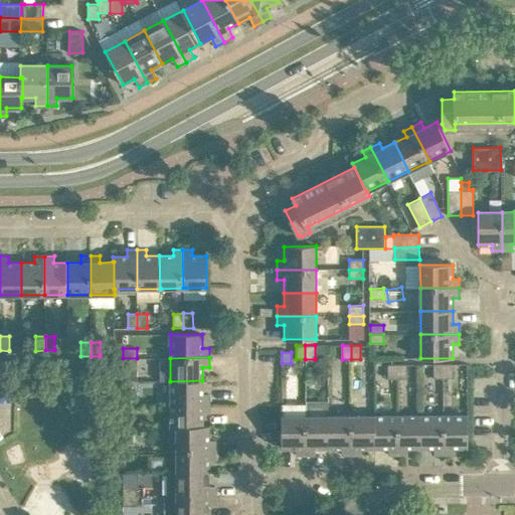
[(123,367),(137,367),(137,358),(123,358),(123,367)]
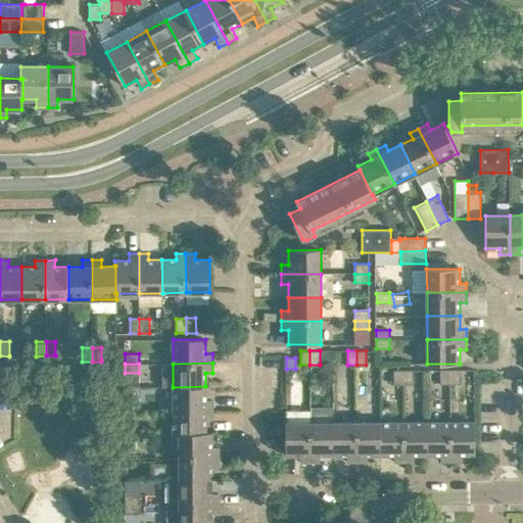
[(449,370),(449,383),(460,383),(459,369),(449,370)]
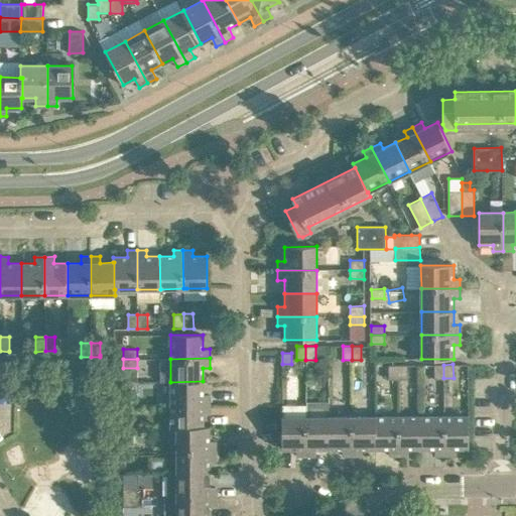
[(389,379),(398,378),(398,365),(389,365),(389,379)]
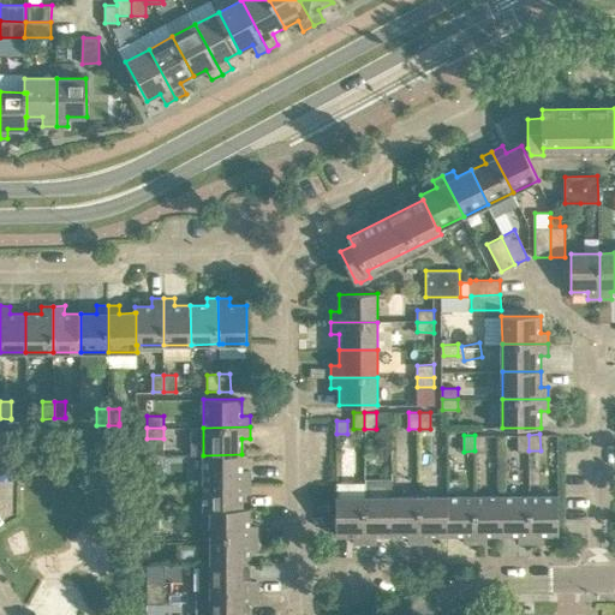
[(475,435),(475,451),(485,451),(485,435),(475,435)]
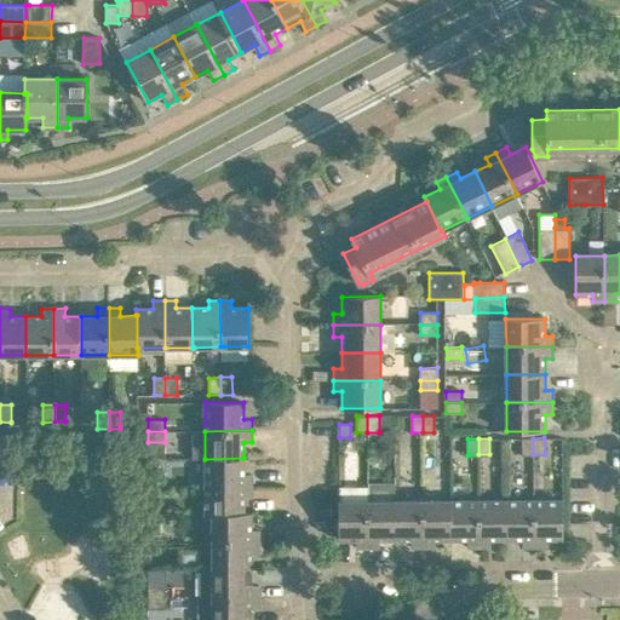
[(522,454),(533,454),(533,438),(522,438),(522,454)]
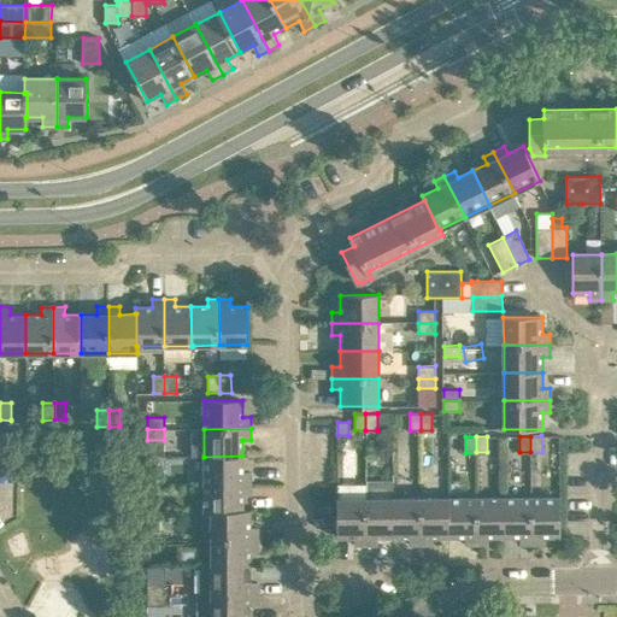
[(204,485),(251,483),(251,472),(242,472),(242,456),(204,457),(204,485)]
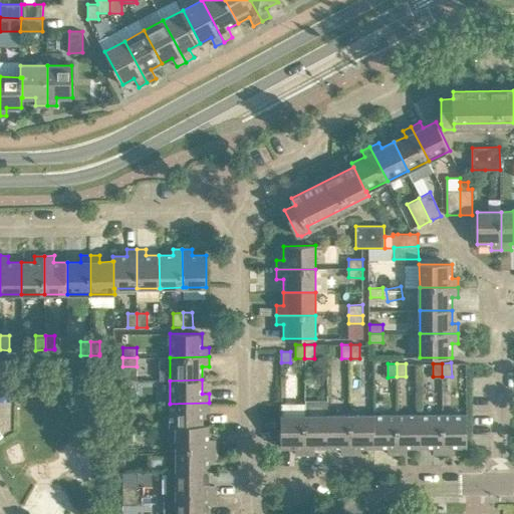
[(122,403),(137,403),(137,394),(122,394),(122,403)]
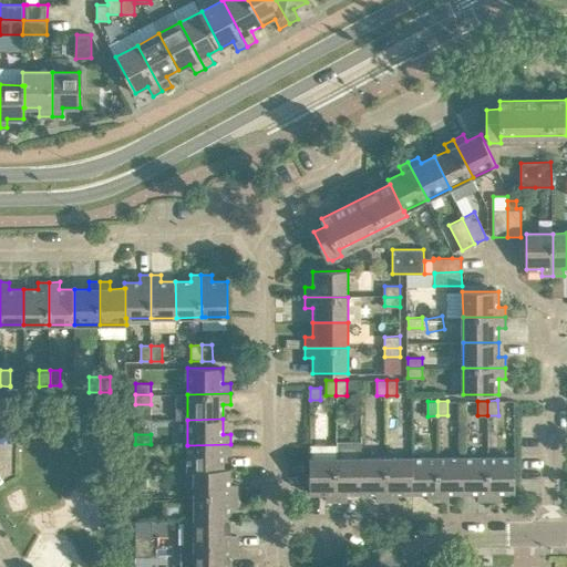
[(135,444),(135,455),(151,455),(151,444),(135,444)]
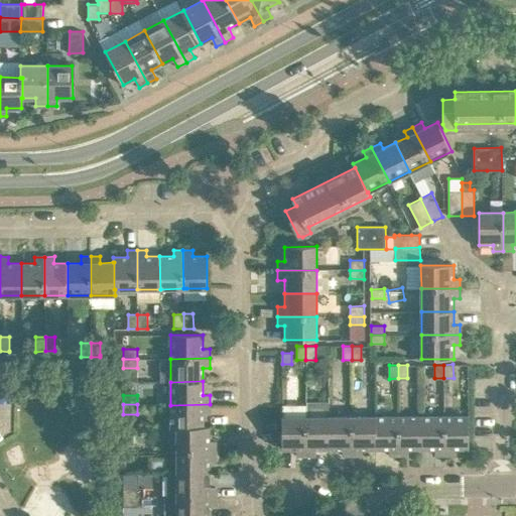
[(204,414),(210,414),(210,404),(170,405),(170,428),(176,428),(176,427),(204,427),(204,414)]
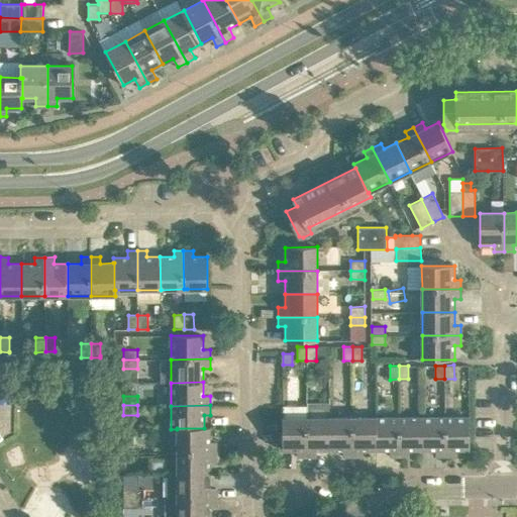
[(316,450),(330,450),(329,417),(307,418),(307,456),(316,456),(316,450)]
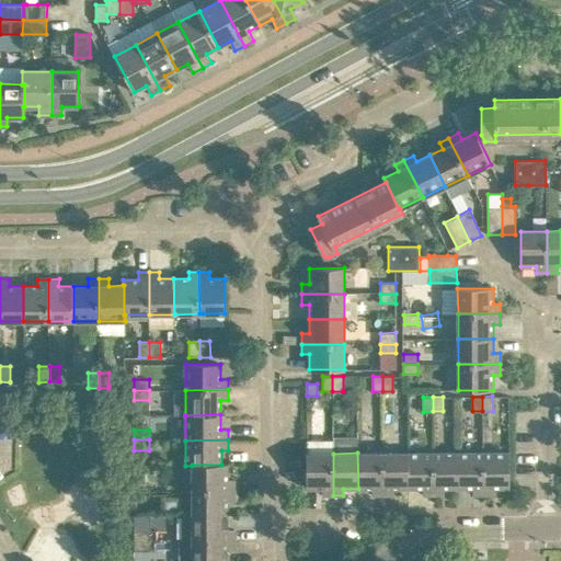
[(373,495),(382,495),(382,453),(357,453),(358,489),(373,488),(373,495)]
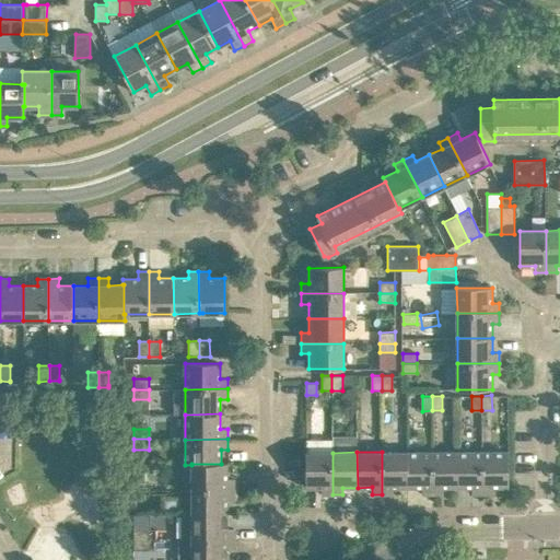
[(393,487),(407,487),(407,452),(382,452),(382,494),(393,494),(393,487)]
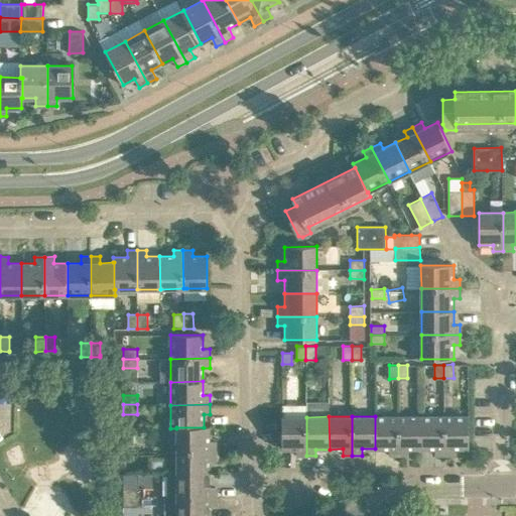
[(389,456),(398,456),(398,416),(375,416),(375,448),(389,448),(389,456)]
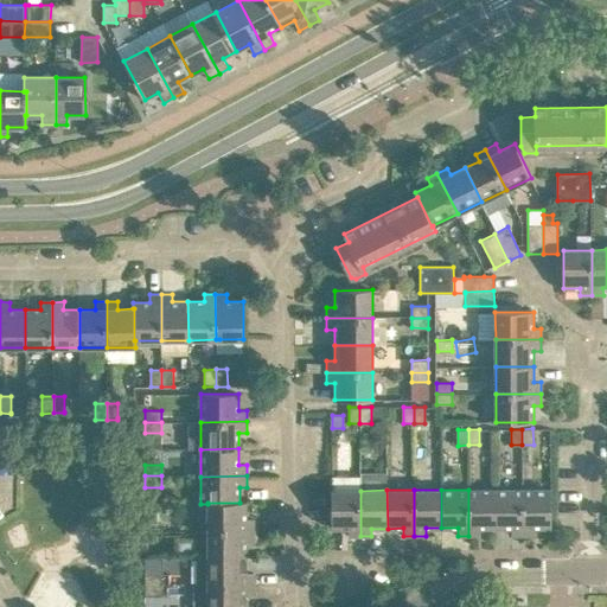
[(480,528),(496,528),(496,490),(468,490),(468,536),(480,536),(480,528)]
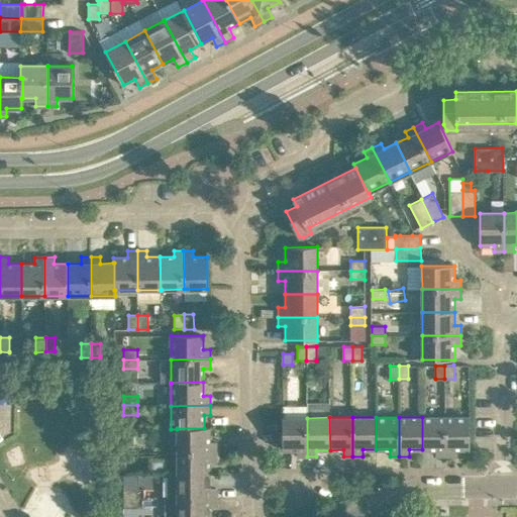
[(436,456),(445,456),(445,417),(422,417),(422,449),(436,449),(436,456)]
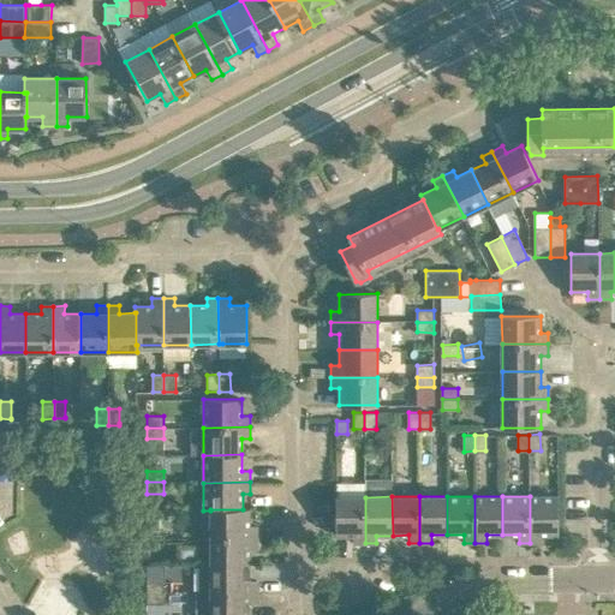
[(530,496),(530,543),(542,542),(542,535),(559,535),(559,496),(530,496)]
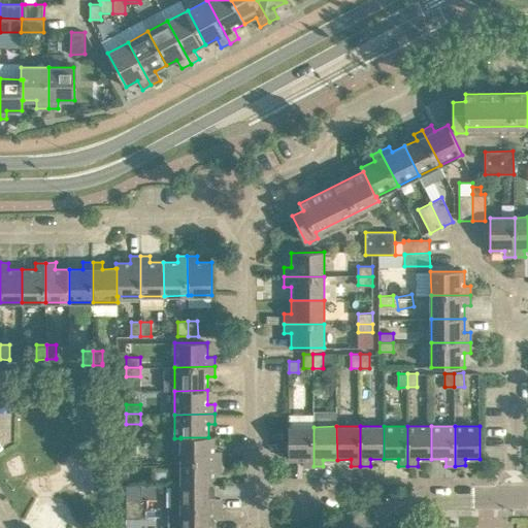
[(303,466),(314,466),(314,427),(289,427),(289,460),(303,460),(303,466)]
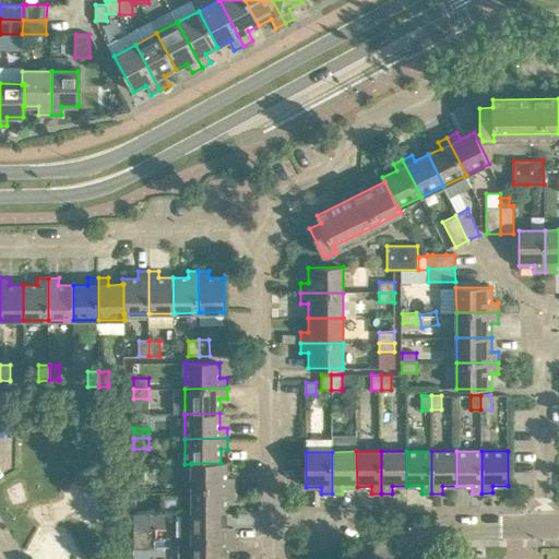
[(227,478),(227,463),(221,463),(191,463),(191,464),(191,488),(234,488),(234,478),(227,478)]
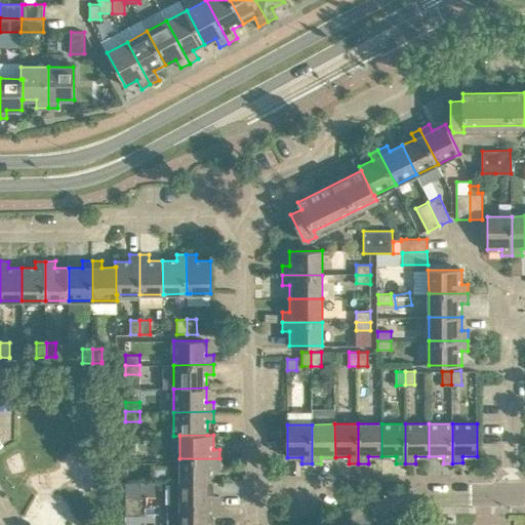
[(119,459),(133,459),(133,449),(119,449),(119,459)]
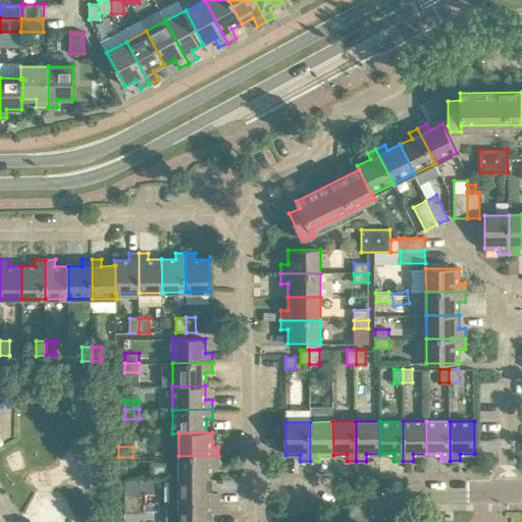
[(179,479),(212,479),(212,466),(218,466),(218,456),(178,456),(179,479)]
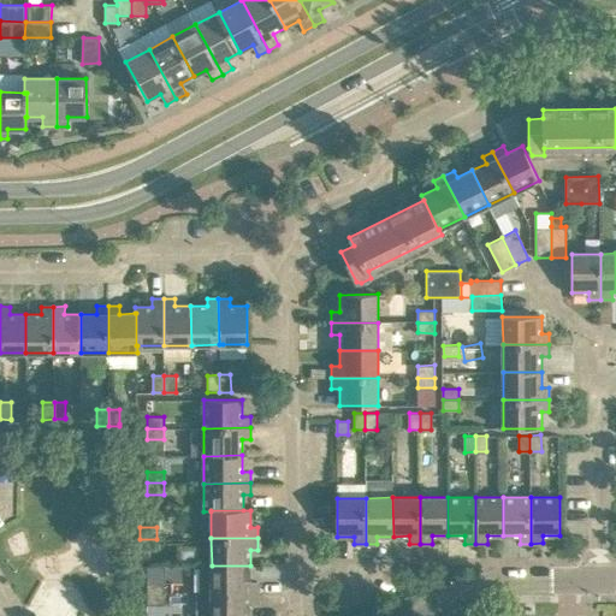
[(140,550),(147,550),(157,550),(157,539),(140,539),(140,550)]
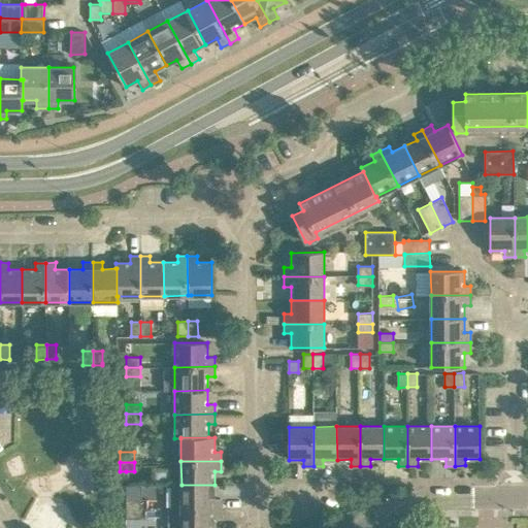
[(182,508),(221,508),(221,498),(215,498),(215,485),(182,485),(182,508)]
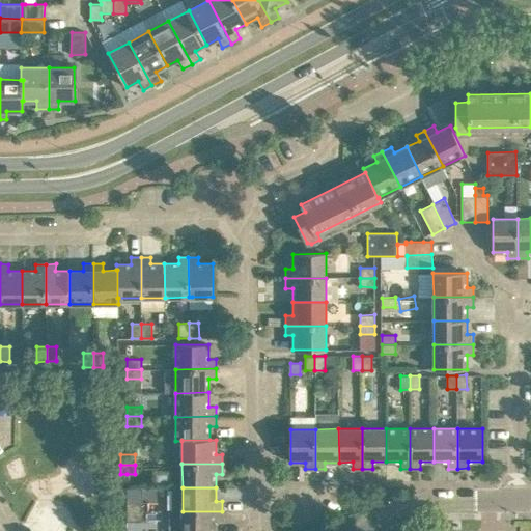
[(127,511),(142,511),(142,502),(127,502),(127,511)]
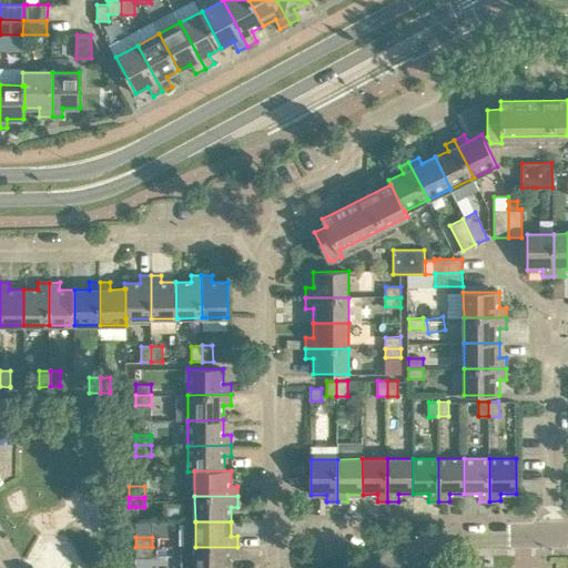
[(152,558),(152,547),(135,547),(135,558),(152,558)]
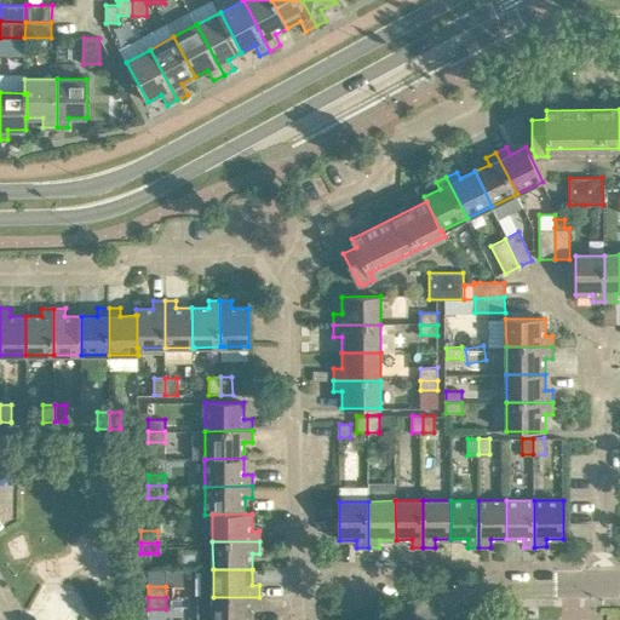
[(212,619),(251,619),(252,608),(259,608),(259,597),(213,597),(212,619)]
